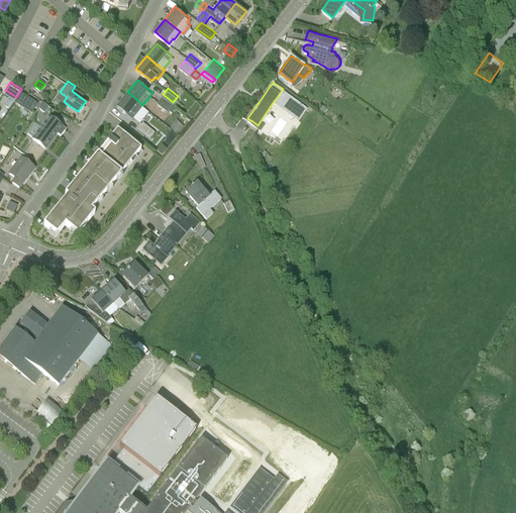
[(16,97),(15,99),(22,103),(24,100),(34,106),(38,100),(28,94),(21,89),(16,97)]
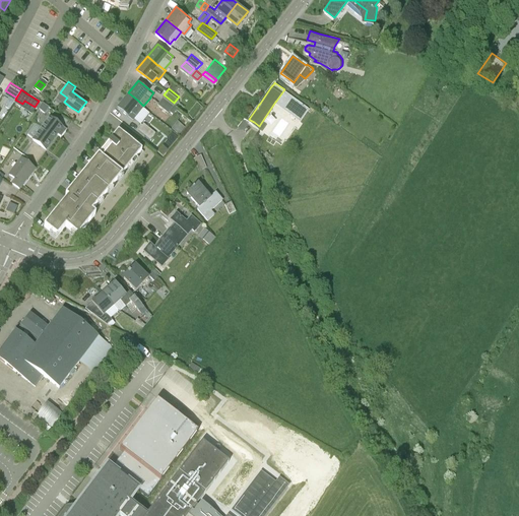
[(137,114),(144,106),(128,92),(118,106),(128,114),(134,118),(137,114)]
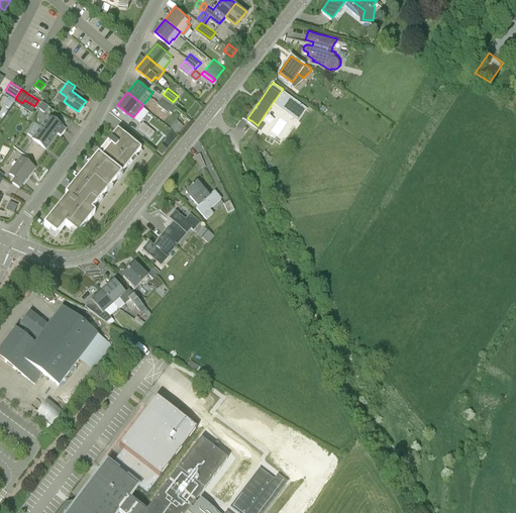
[(173,103),(173,102),(163,94),(158,101),(168,109),(169,108),(173,103)]
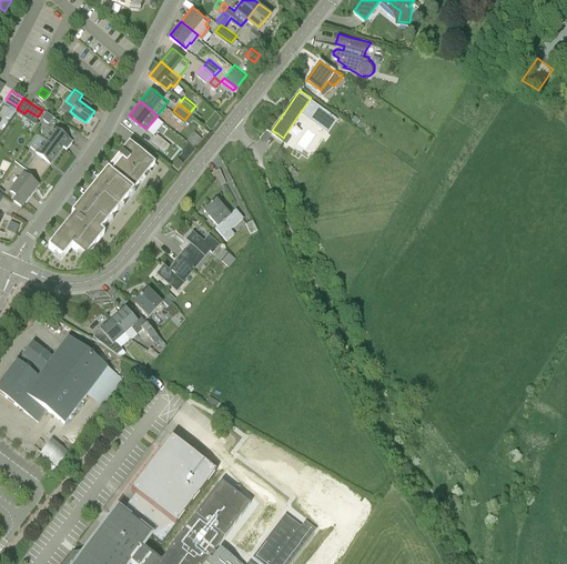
[(43,117),(49,121),(53,114),(47,110),(42,116),(43,117)]
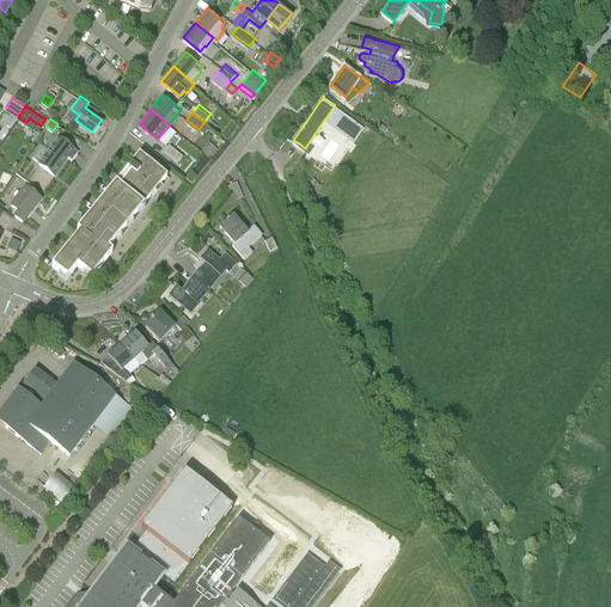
[(40,159),(38,160),(55,172),(68,155),(72,159),(79,149),(60,134),(49,147),(40,159)]
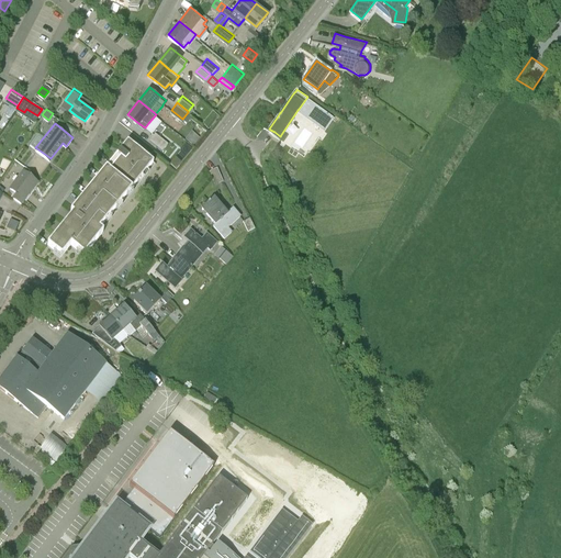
[(150,137),(164,148),(169,141),(156,131),(150,137)]
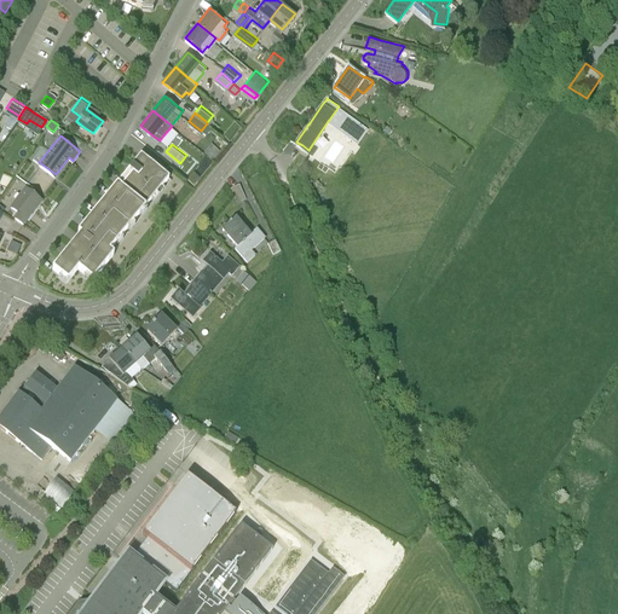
[(74,239),(53,266),(69,278),(79,266),(93,278),(114,252),(113,250),(172,178),(142,152),(79,230),(82,232),(75,241),(74,239)]
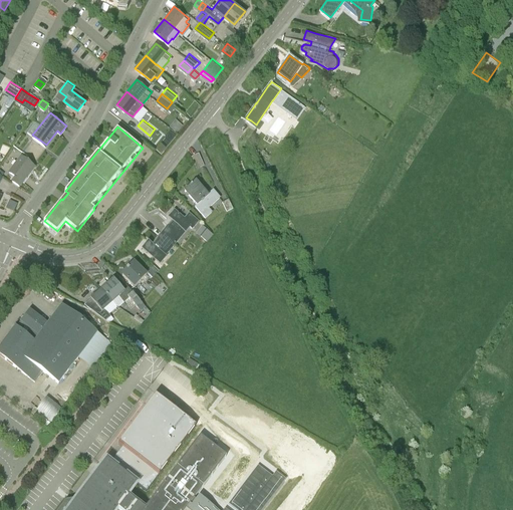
[(161,140),(157,146),(161,150),(166,144),(161,140)]
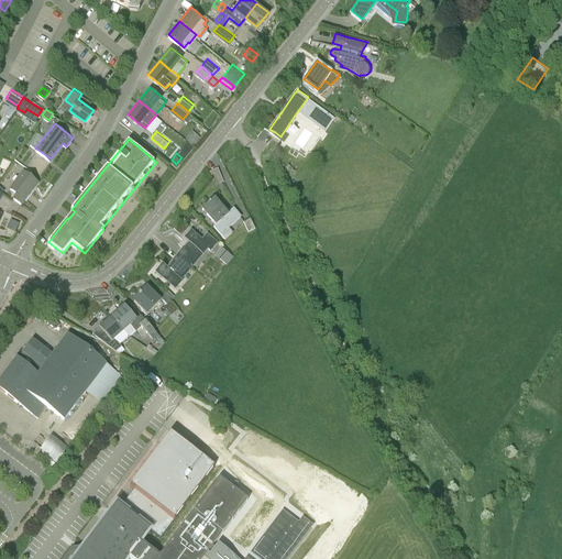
[(218,165),(210,168),(217,182),(224,177),(218,165)]
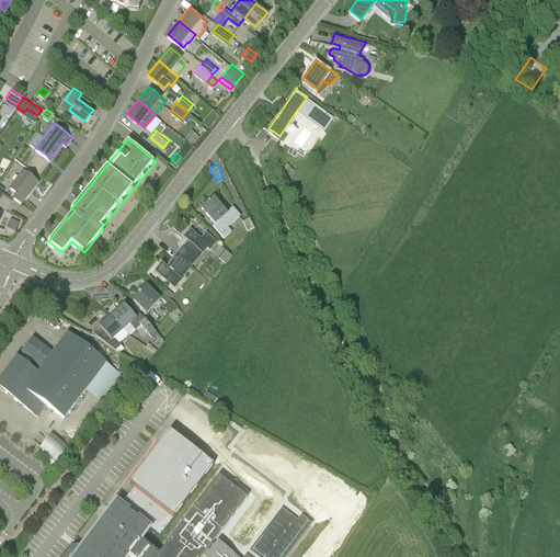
[(32,188),(31,186),(33,184),(37,179),(23,168),(11,184),(19,190),(14,195),(22,201),(32,188)]
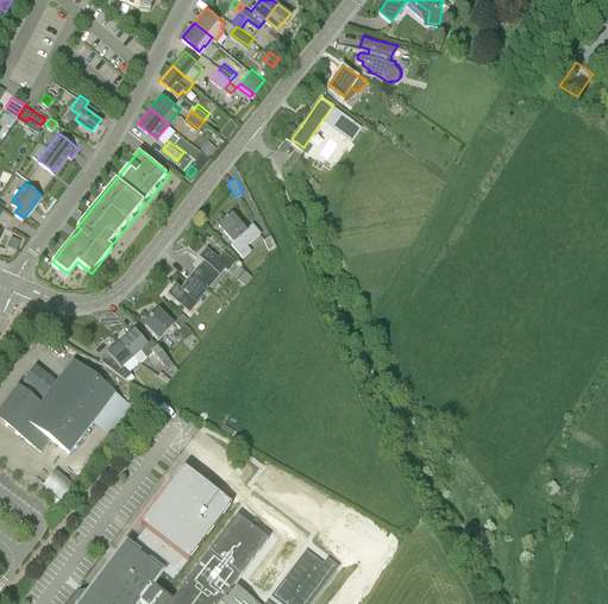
[(226,216),(220,222),(233,238),(245,227),(232,212),(229,215),(227,214),(226,216)]
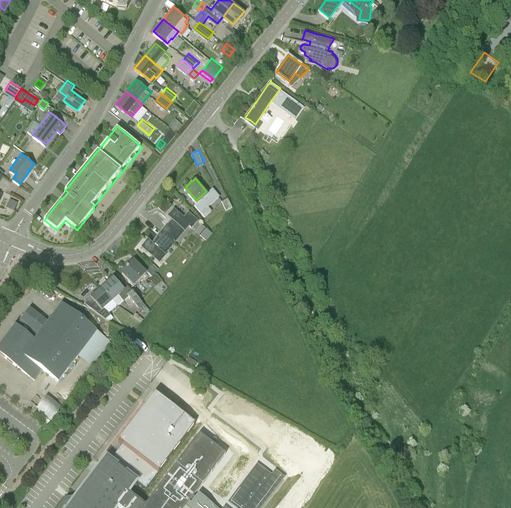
[(208,203),(219,194),(213,186),(207,191),(196,201),(194,202),(200,210),(201,209),(205,214),(212,208),(208,203)]
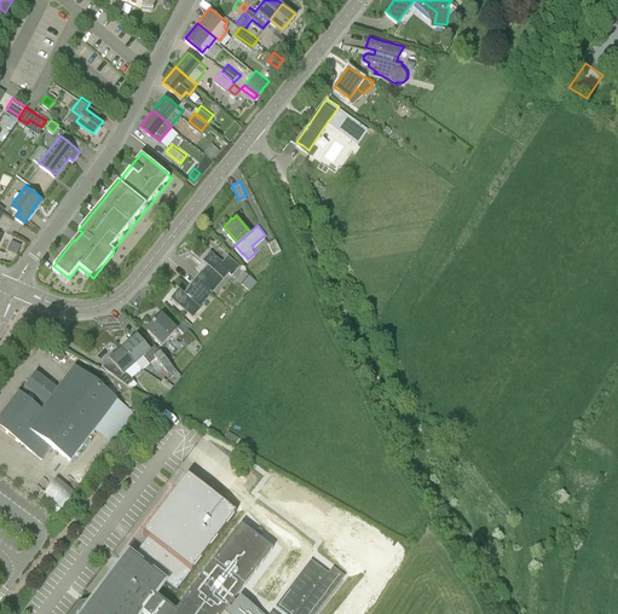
[(275,250),(282,247),(276,236),(269,239),(275,250)]
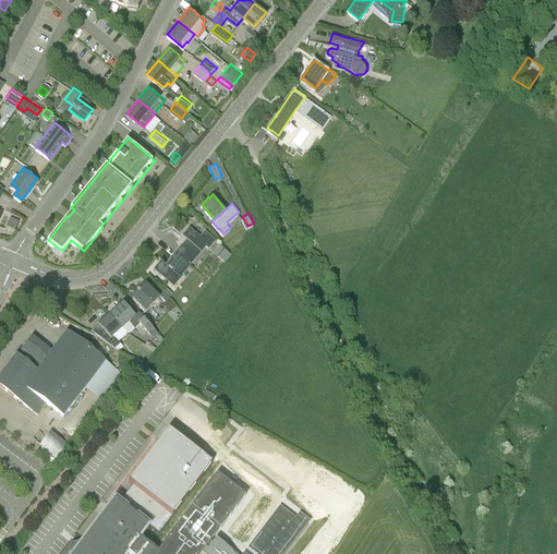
[(182,243),(178,250),(191,261),(206,243),(209,245),(217,237),(206,228),(201,233),(198,231),(190,225),(183,232),(184,233),(179,240),(182,243)]
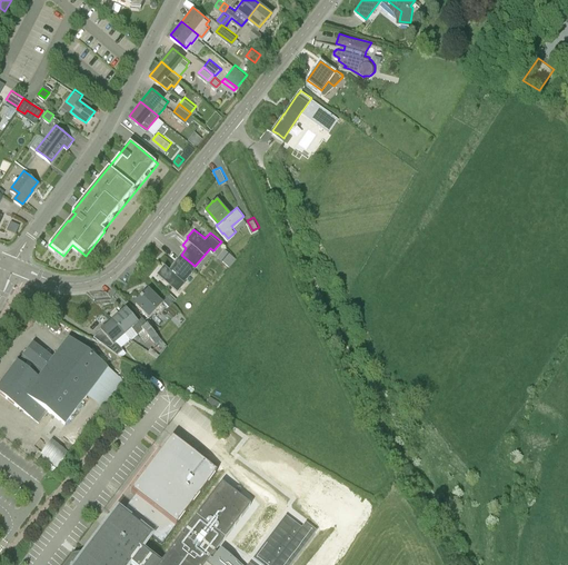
[(225,247),(219,253),(227,259),(226,260),(230,265),(237,256),(225,247)]
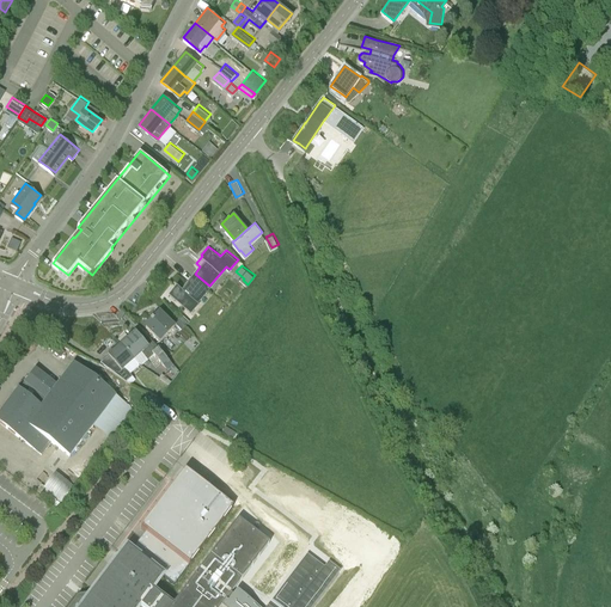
[(177,283),(170,292),(179,299),(191,310),(200,301),(199,300),(209,286),(195,274),(191,277),(193,279),(184,289),(183,288),(181,286),(177,283)]
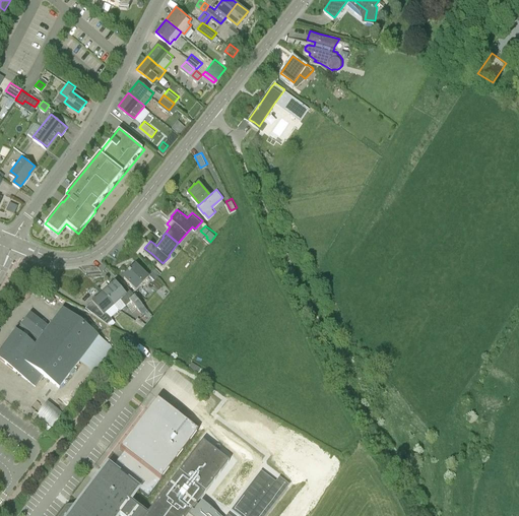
[(106,272),(111,267),(104,260),(99,265),(106,272)]
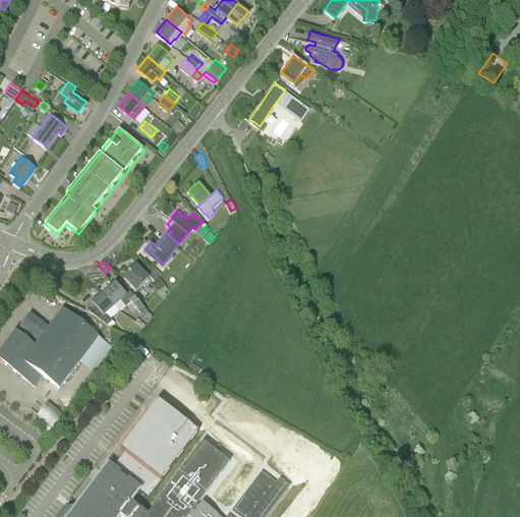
[(150,275),(143,269),(135,262),(128,270),(129,271),(124,276),(136,288),(150,275)]
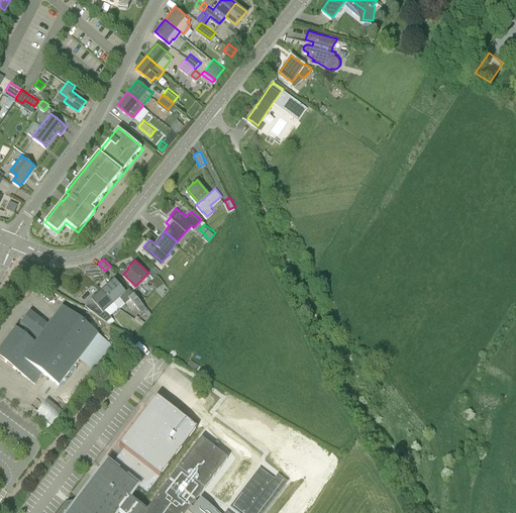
[(150,265),(151,267),(158,272),(161,269),(152,262),(150,265)]
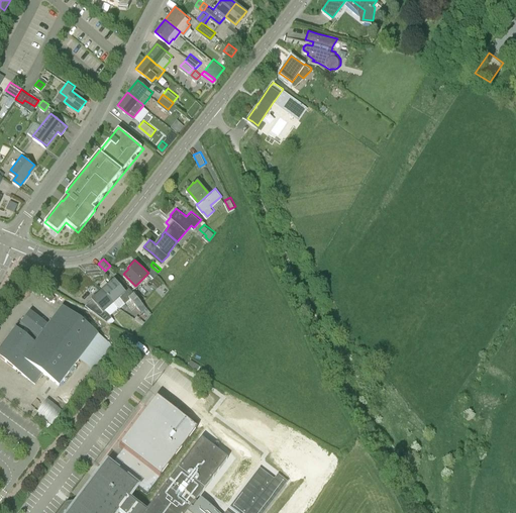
[(158,272),(151,267),(148,270),(153,276),(158,272)]
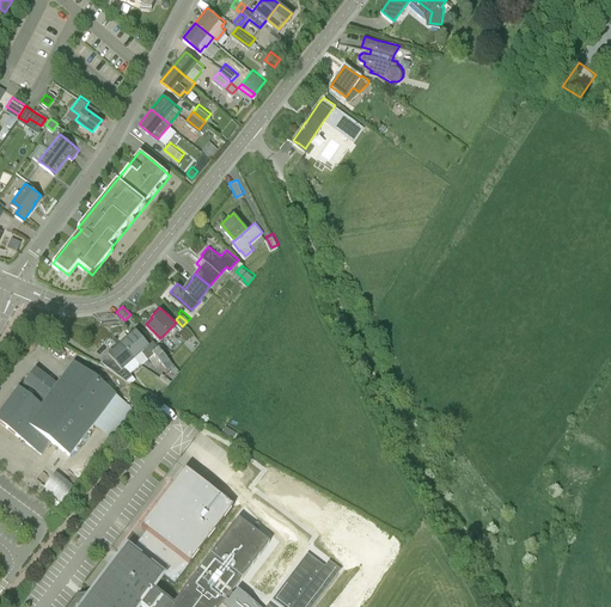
[(135,330),(122,342),(135,356),(142,349),(148,356),(154,351),(152,349),(158,344),(154,339),(148,344),(135,330)]
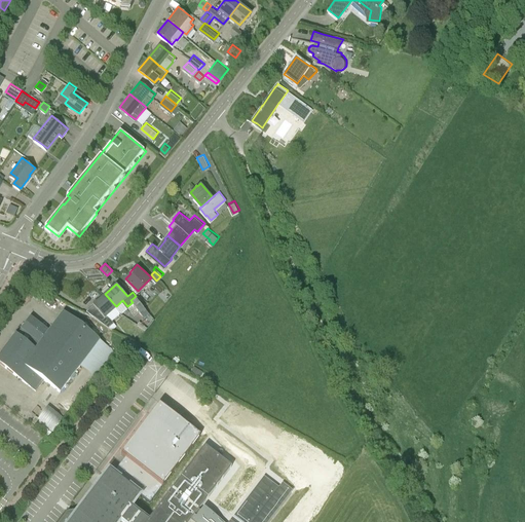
[(52,304),(55,300),(45,292),(42,296),(52,304)]
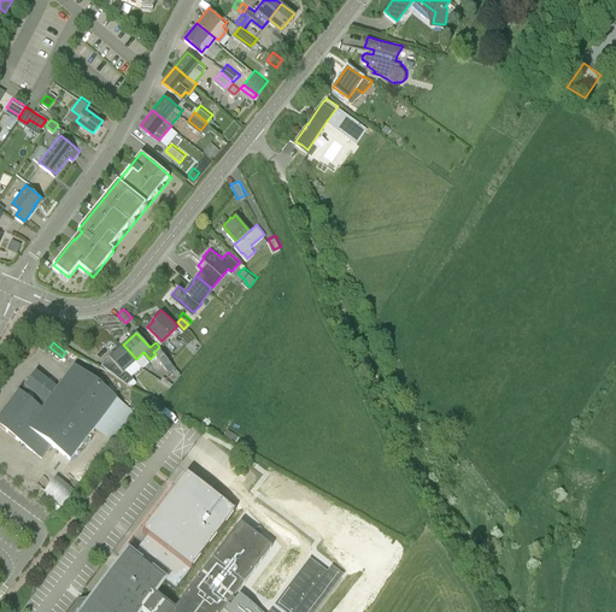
[(112,358),(105,365),(128,382),(134,376),(132,374),(127,368),(136,359),(123,345),(110,355),(112,358)]
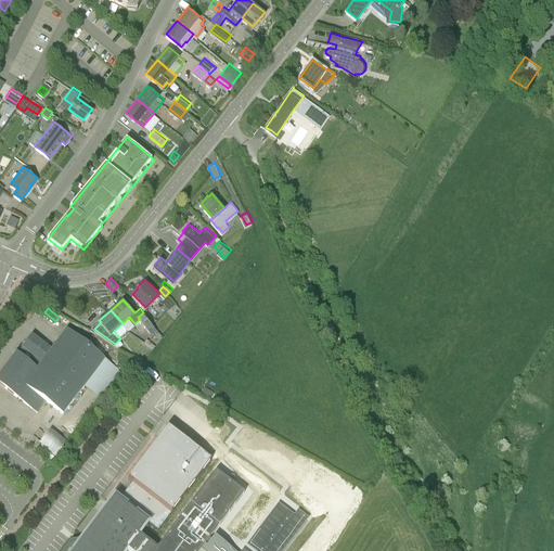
[(143,312),(138,317),(140,319),(146,328),(149,325),(152,322),(143,312)]
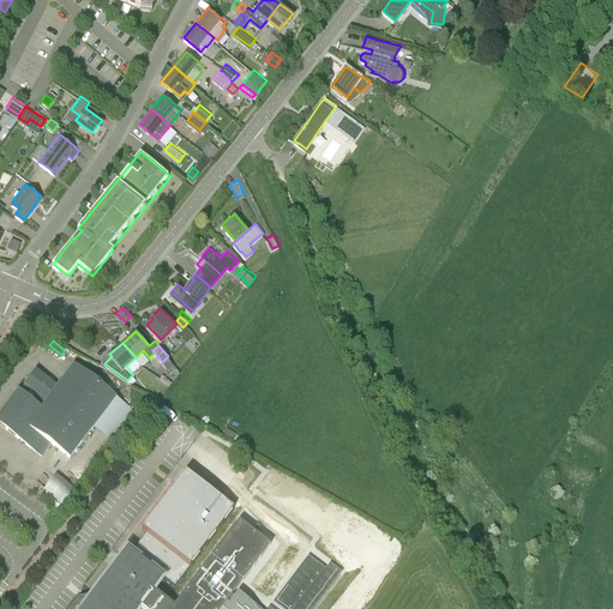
[(36,367),(0,412),(0,420),(1,421),(42,452),(52,440),(71,454),(94,423),(116,392),(74,360),(56,384),(36,367)]
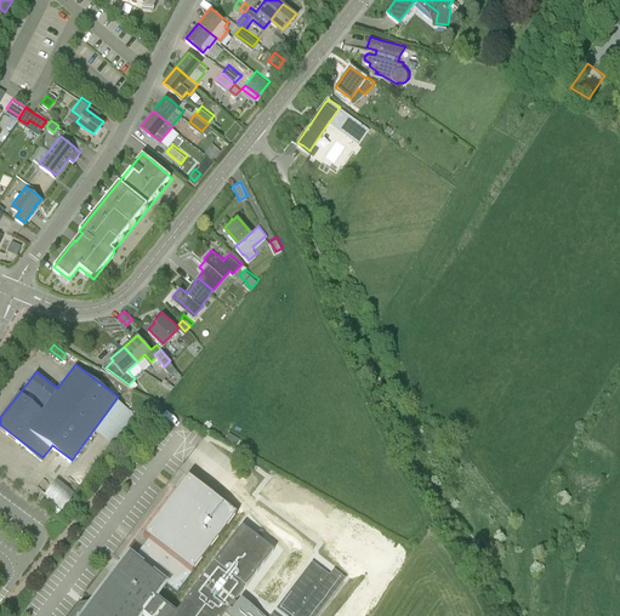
[(172,387),(174,385),(165,376),(161,380),(172,387)]
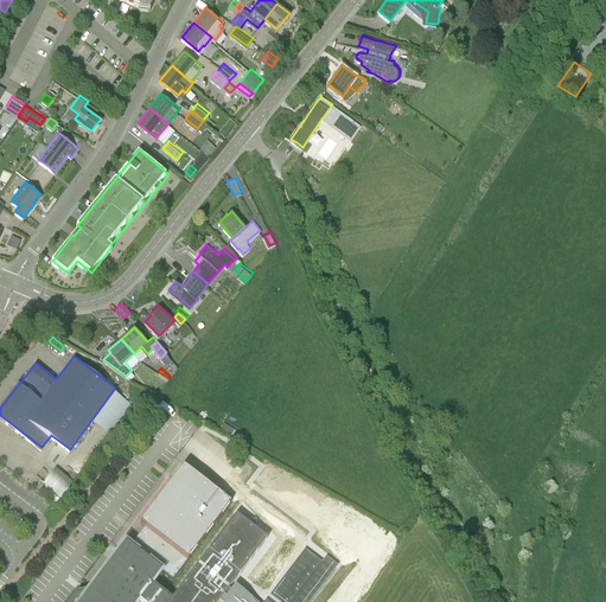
[(135,524),(145,530),(133,545),(126,539),(88,589),(80,590),(70,601),(307,601),(317,590),(299,577),(291,589),(280,582),(265,601),(256,601),(234,586),(233,587),(230,584),(268,535),(237,511),(172,596),(171,596),(152,581),(159,571),(165,576),(221,504),(177,471),(135,524)]
